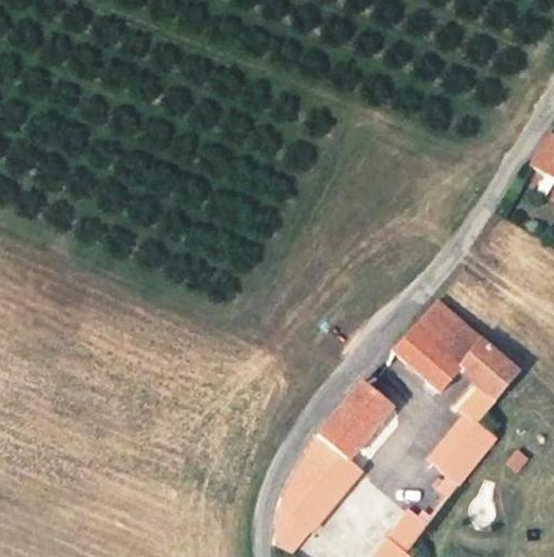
[(553,135),(533,165),(553,177),(553,135)]
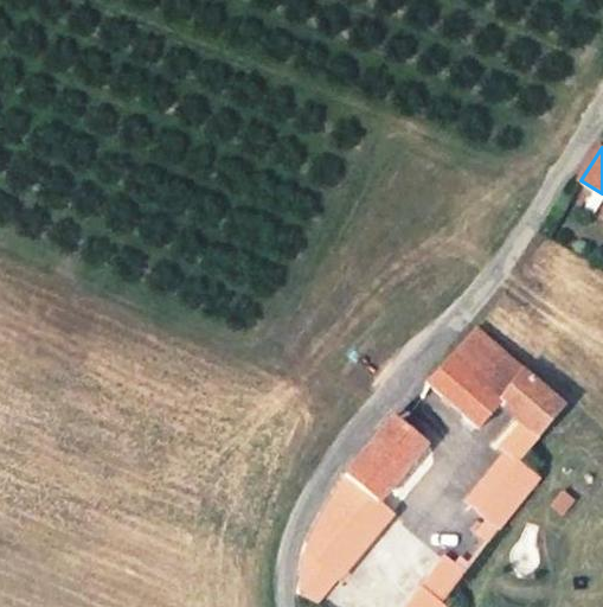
[(500,445),(507,451),(520,460),(566,406),(478,328),(429,381),(481,427),(501,404),(515,416),(520,421),(519,423),(515,426),(513,430),(510,434),(506,438),(504,441),(500,445)]
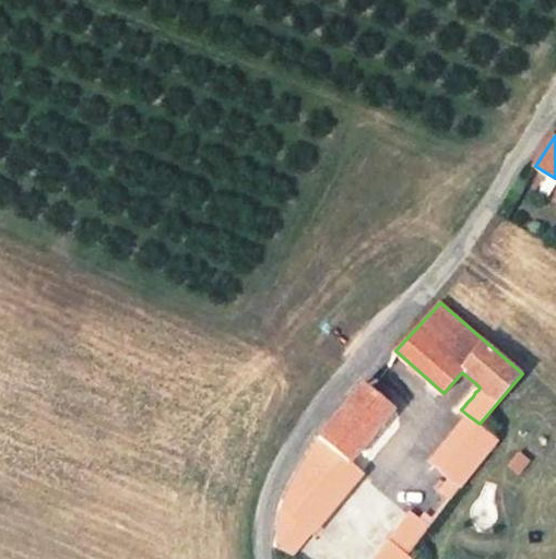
[(279,544),(297,554),(366,470),(354,459),(395,406),(367,382),(357,392),(341,411),(327,430),(312,450),(299,471),(295,478),(290,490),(284,503),(281,516),(280,531),(279,544)]
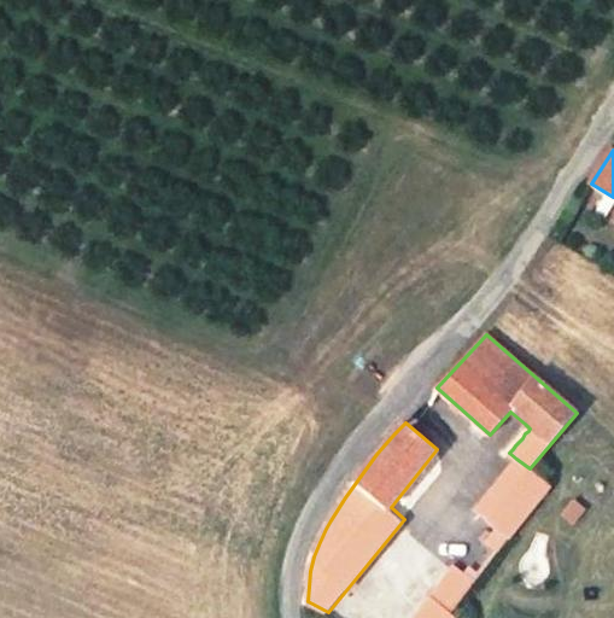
[(477,512),(497,528),(509,537),(550,485),(530,468),(516,459),(477,512)]
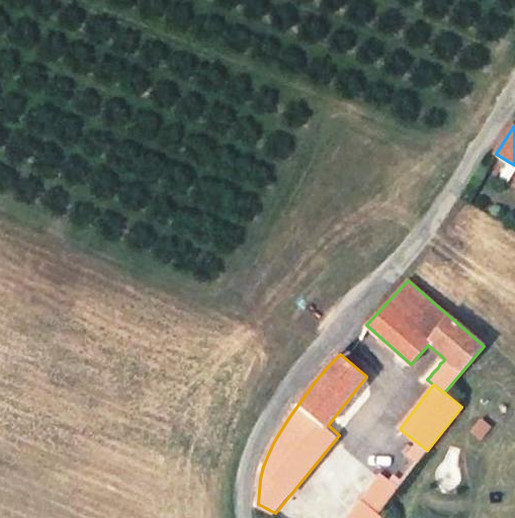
[(418,461),(427,450),(417,442),(408,453),(418,461)]
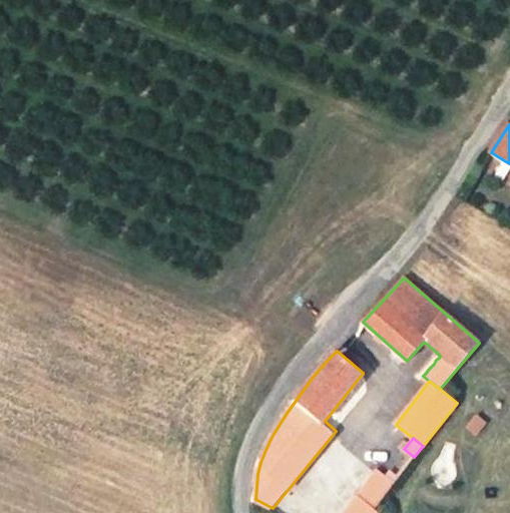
[(380,512),(376,509),(400,477),(391,470),(386,476),(377,469),(343,512),(380,512)]
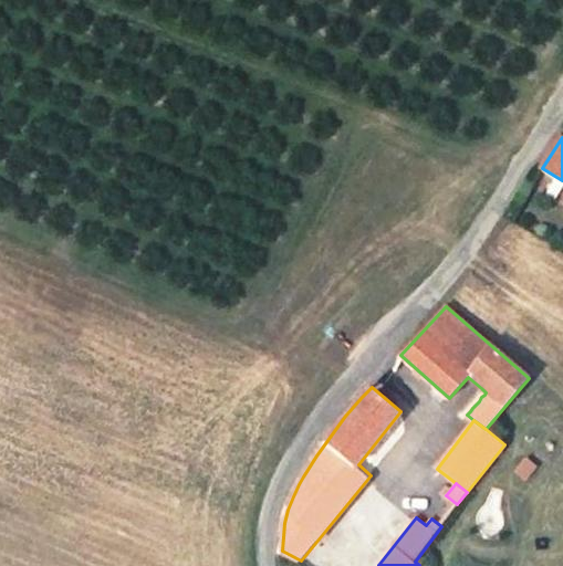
All buildings are outlined.
